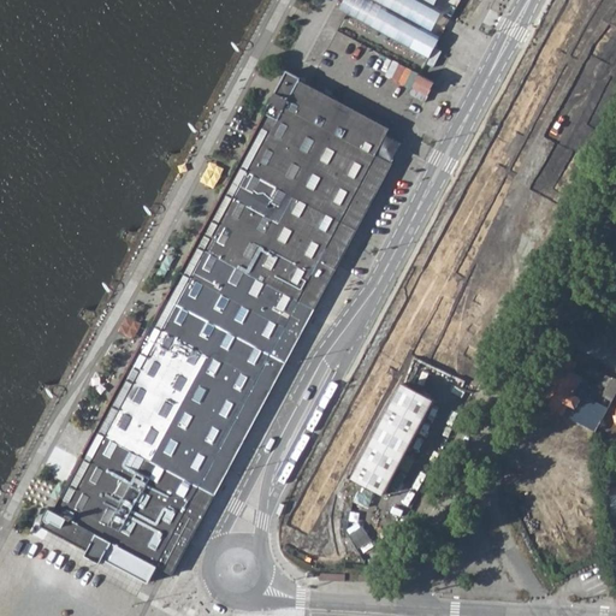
[(397,40),(419,0),(342,0),(338,9),(397,40)]
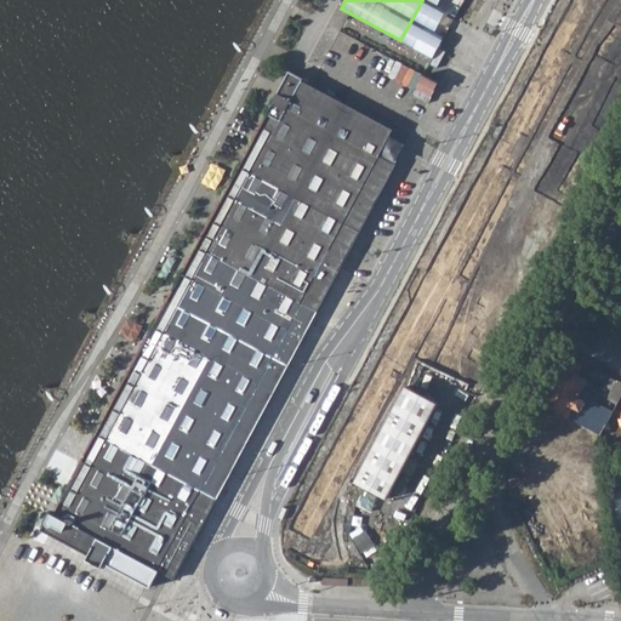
[(437,12),(443,0),(422,0),(400,40),(434,58),(443,40),(436,36),(445,17),(437,12)]
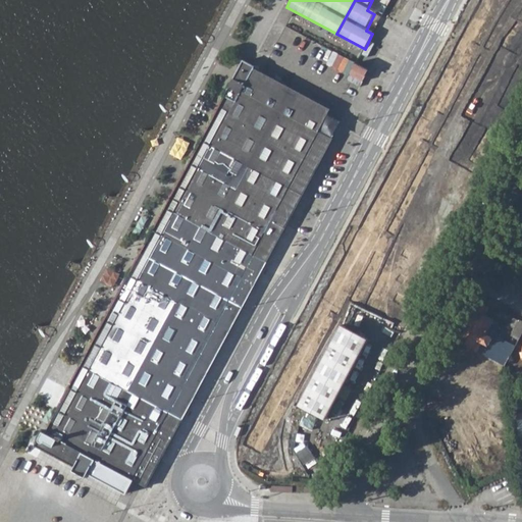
[(334,50),(327,63),(363,82),(370,68),(334,50)]
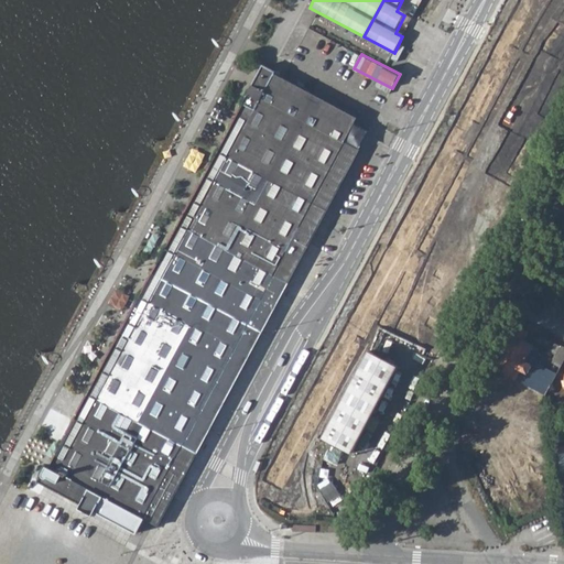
[(262,68),(39,483),(40,483),(80,505),(78,508),(85,512),(91,517),(94,511),(95,511),(134,533),(136,533),(143,518),(156,525),(195,454),(197,451),(227,397),(369,133),(356,126),(359,120),(272,74),(263,69),(262,68)]
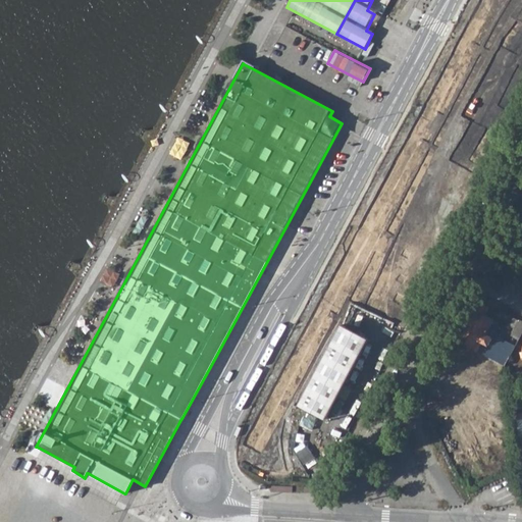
[(480,351),(505,365),(521,331),(521,320),(520,320),(516,318),(510,329),(483,314),(487,306),(474,300),(454,337),(467,345),(480,351)]
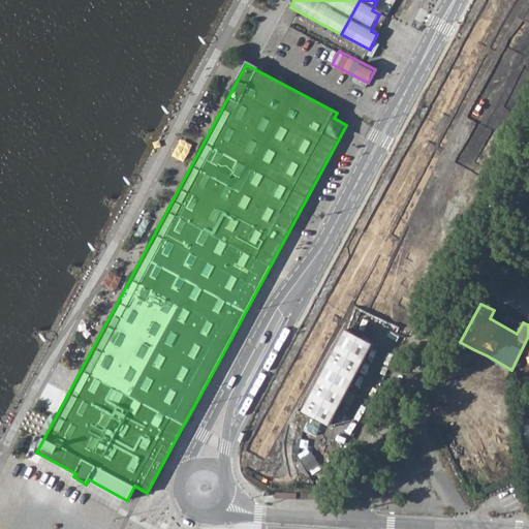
[(305,410),(330,424),(372,343),(347,330),(305,410)]
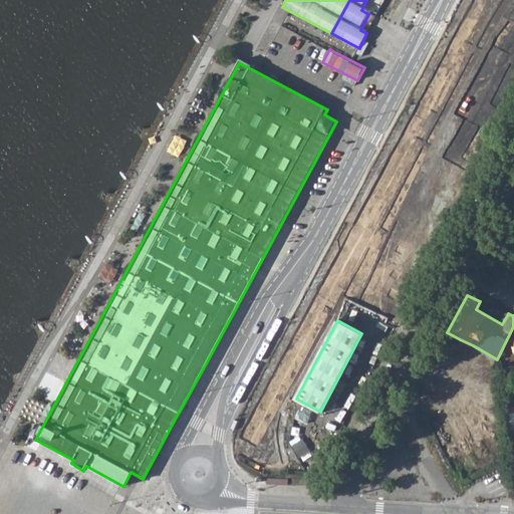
[(30,399),(24,416),(40,422),(46,405),(30,399)]
